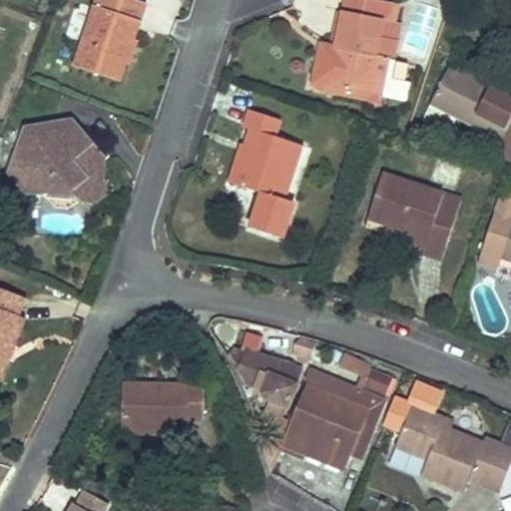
[(133,38),(146,2),(140,0),(97,0),(75,62),(119,80),(125,59),(118,57),(126,35),(133,38)]
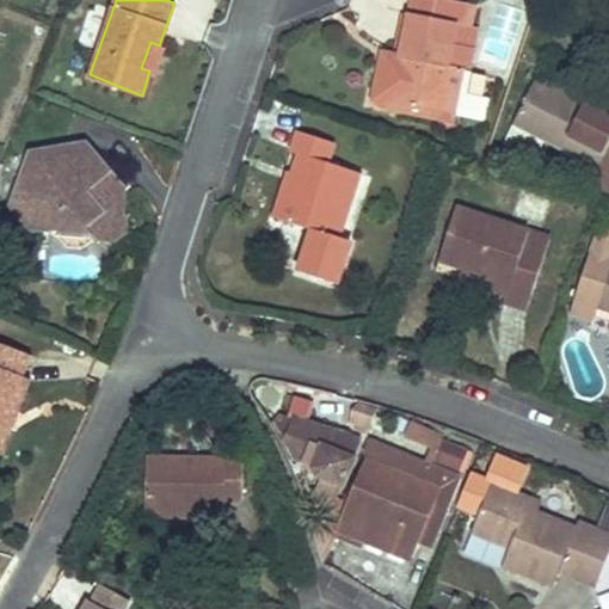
[(465,68),(475,25),(459,22),(465,0),(432,0),(429,13),(406,7),(395,50),(387,48),(383,62),(373,68),(369,84),(375,96),(449,114),(461,68),(465,68)]
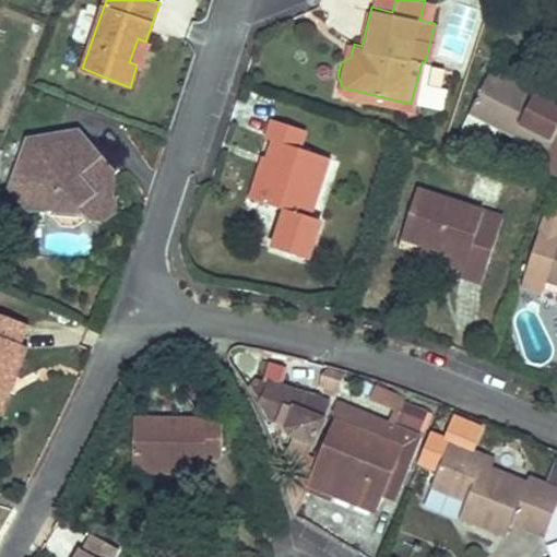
[(392,12),(395,0),(374,0),(371,7),(392,12)]
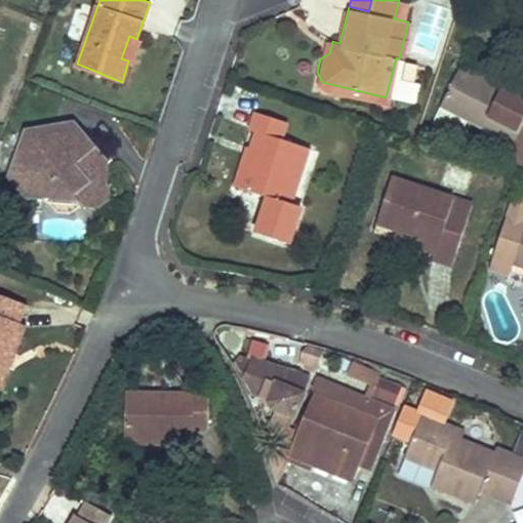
[(128,61),(135,64),(143,42),(136,39),(129,36),(121,58),(128,61)]
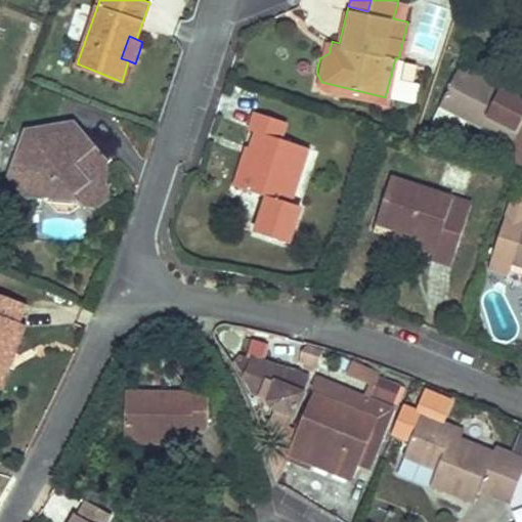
[(329,53),(332,41),(324,39),(319,58),(329,53)]
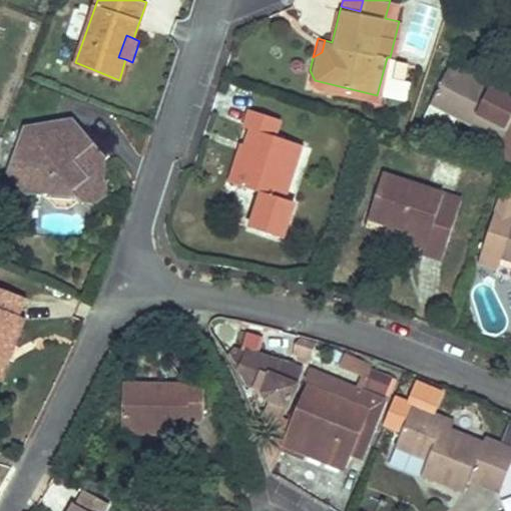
[(510,98),(447,62),(424,100),(493,139),(506,118),(510,120),(510,98)]
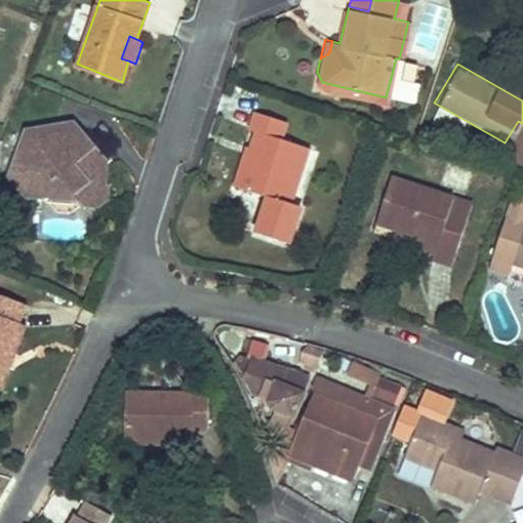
[(269,195),(257,231),(290,243),(304,208),(291,203),(309,146),(283,137),(287,121),(252,109),(248,124),(253,126),(248,147),(255,150),(244,187),(269,195)]
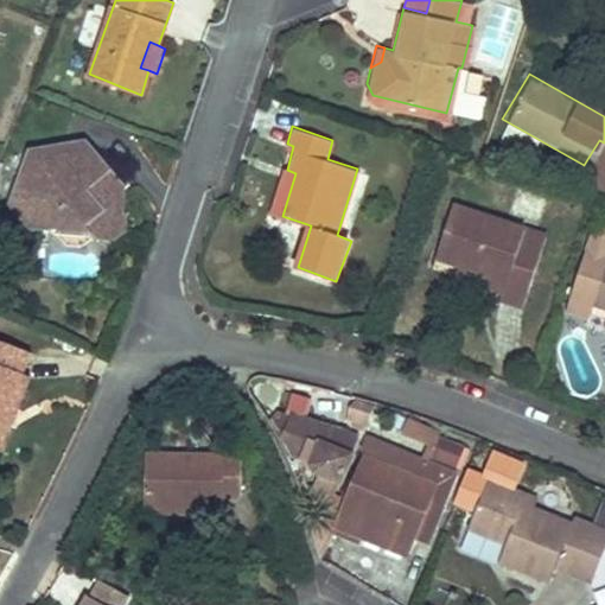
[(123,185),(82,135),(27,148),(8,202),(20,208),(20,214),(33,231),(49,234),(56,223),(84,227),(91,234),(99,241),(118,244),(127,231),(126,212),(115,198),(123,185)]
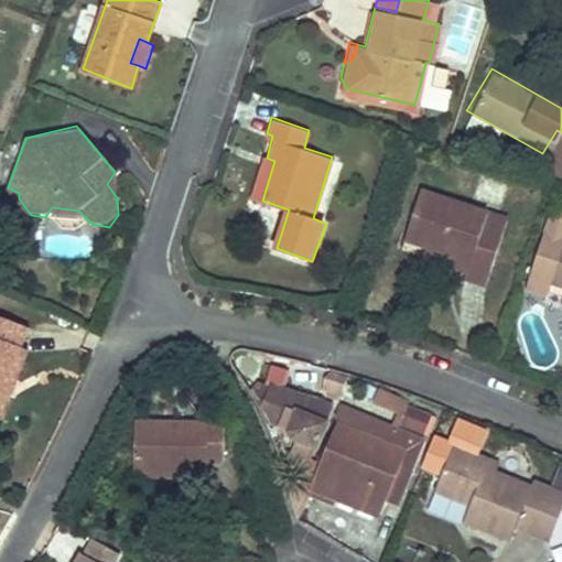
[(559,182),(561,176),(561,132),(557,130),(542,153),(536,168),(559,182)]
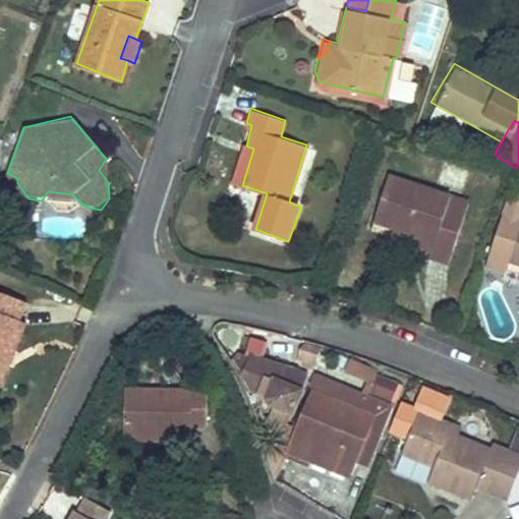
[(242,185),(253,149),(246,146),(239,143),(228,181),(242,185)]
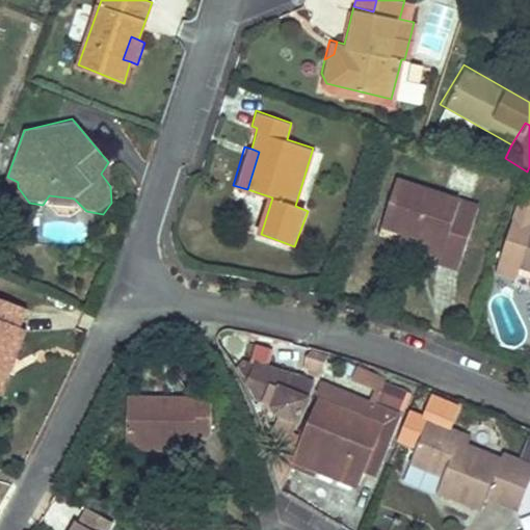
[(475,206),(395,177),(380,220),(397,227),(438,240),(434,248),(433,254),(456,261),(475,206)]
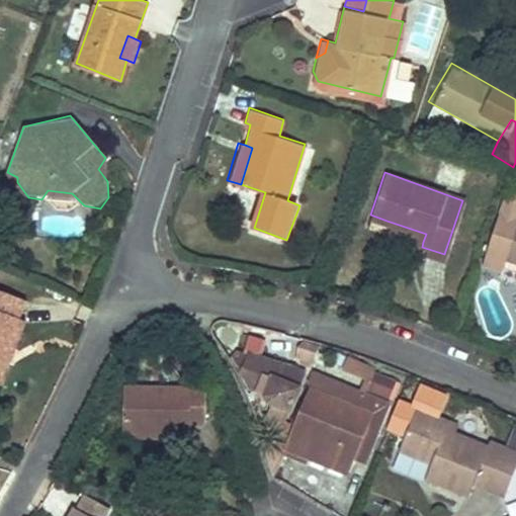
[(500,211),(515,218),(515,183),(510,182),(500,211)]
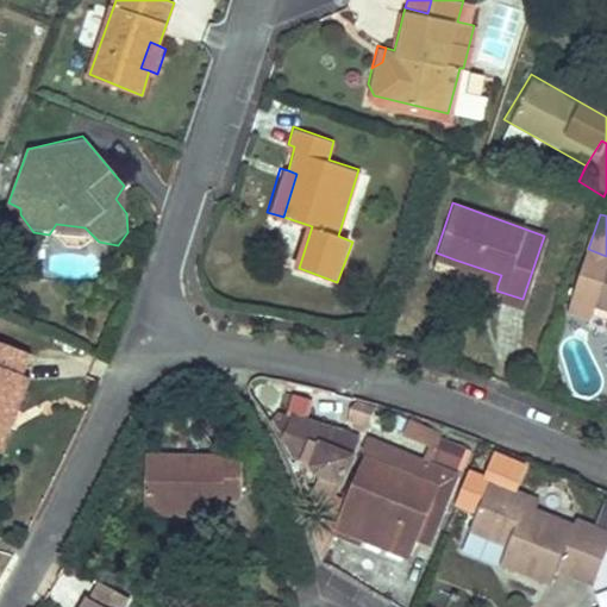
[(56,224),(49,235),(92,235),(85,227),(56,224)]
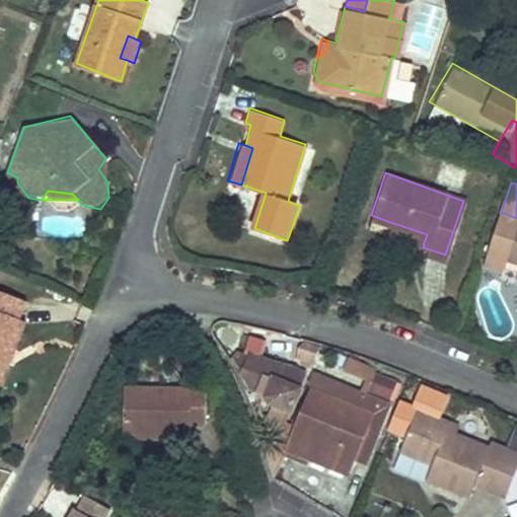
[(516,218),(501,212),(488,251),(484,262),(501,269),(502,265),(516,270),(516,273),(514,278),(516,279),(516,218)]
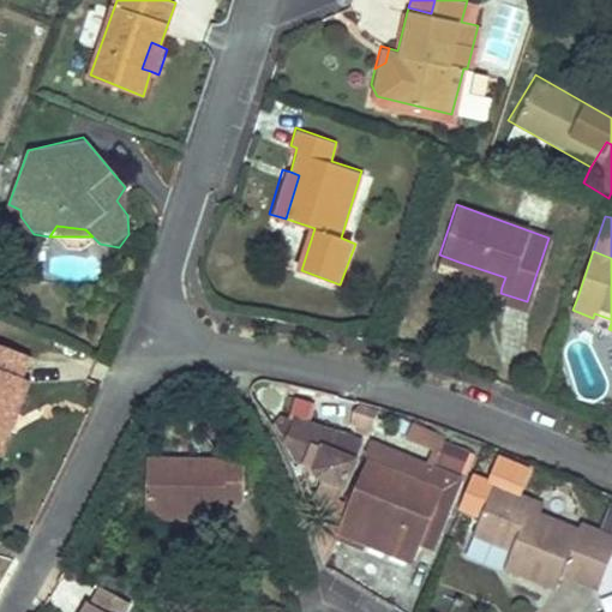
[(505,277),(459,262),(455,271),(502,287),(505,277)]
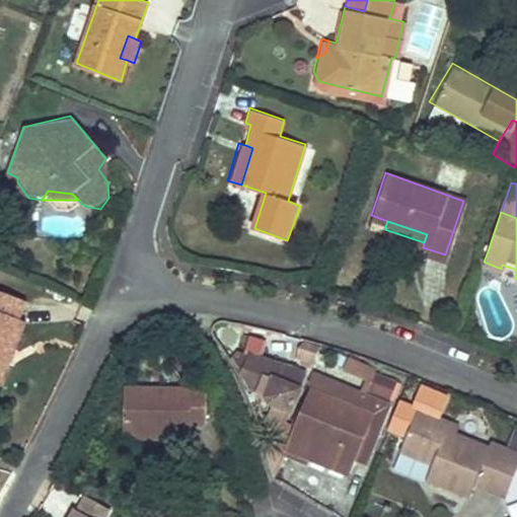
[(19,320),(25,303),(0,293),(0,383),(10,388),(18,364),(10,359),(14,347),(22,351),(31,325),(19,320)]
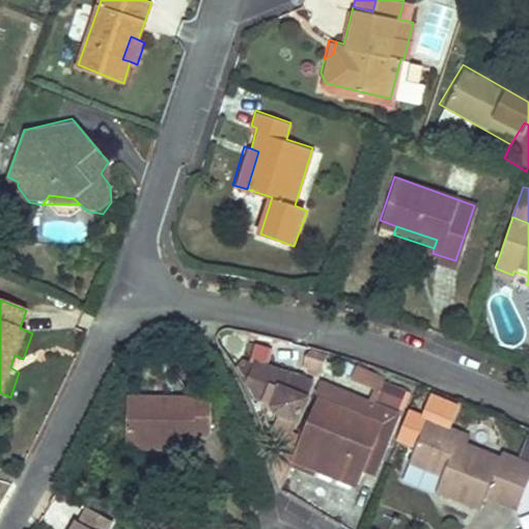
[(258,340),(252,358),(271,364),(276,346),(258,340)]
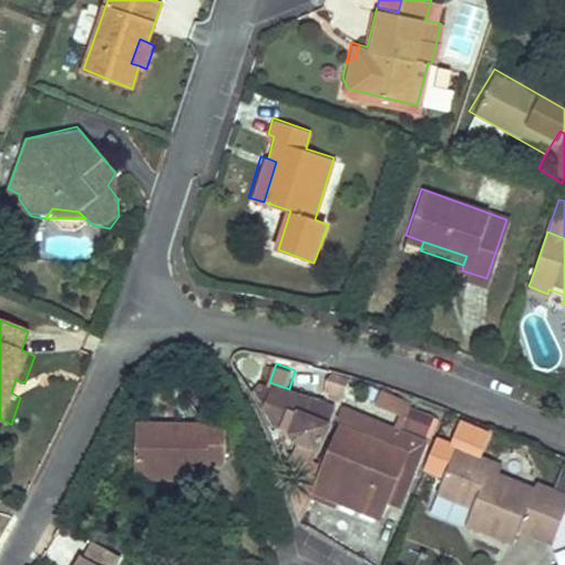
[(356,378),(335,372),(329,393),(350,399),(356,378)]
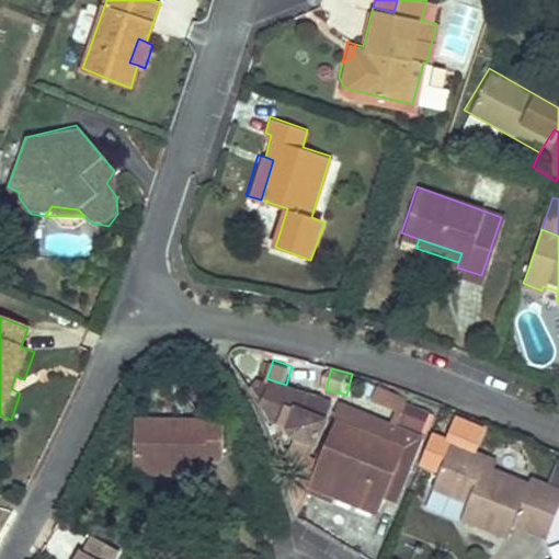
[(317,431),(331,397),(286,385),(266,378),(258,397),(263,406),(267,408),(270,417),(286,423),(309,429),(317,431)]
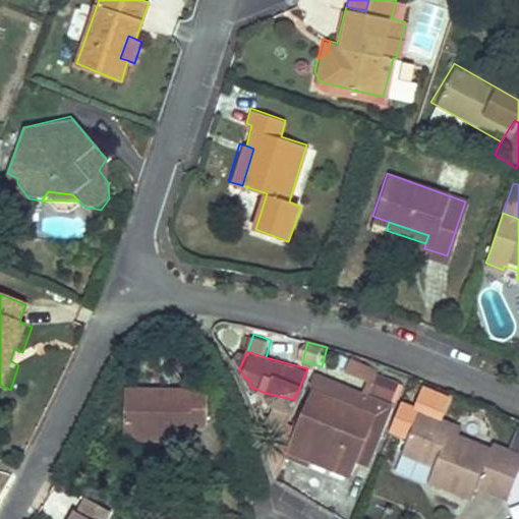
[(366,389),(319,370),(289,450),(311,458),(318,441),(357,456),(375,409),(387,413),(392,415),(404,384),(379,373),(381,368),(352,358),(347,371),(369,380),(366,389)]
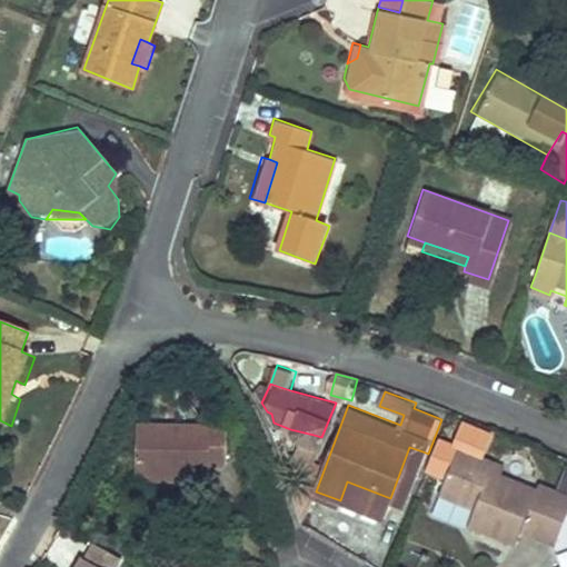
[(495,431),(464,420),(455,443),(438,436),(426,469),(451,479),(444,499),(478,513),(474,524),(471,529),(518,547),(524,533),(539,491),(507,478),(493,474),(497,461),(485,457),(495,431)]
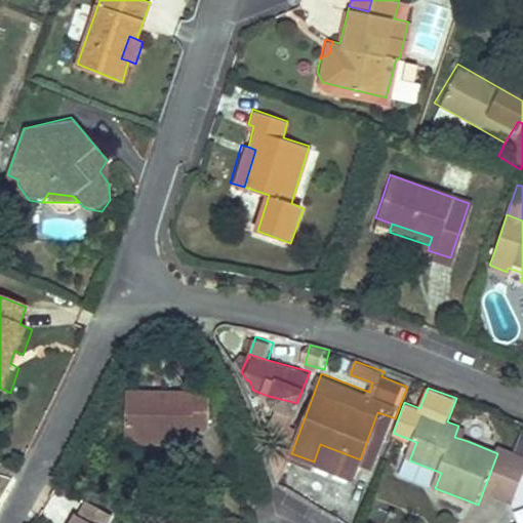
[(214,392),(129,389),(127,429),(166,431),(196,433),(195,425),(214,424),(214,392)]
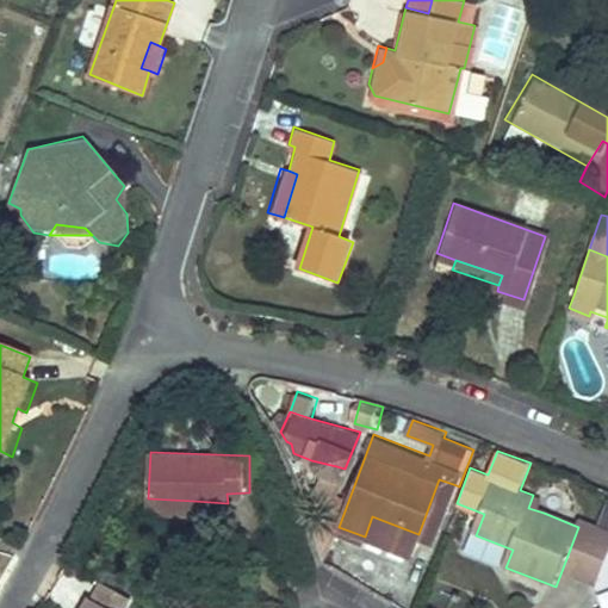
[(341,479),(345,469),(311,460),(309,465),(341,479)]
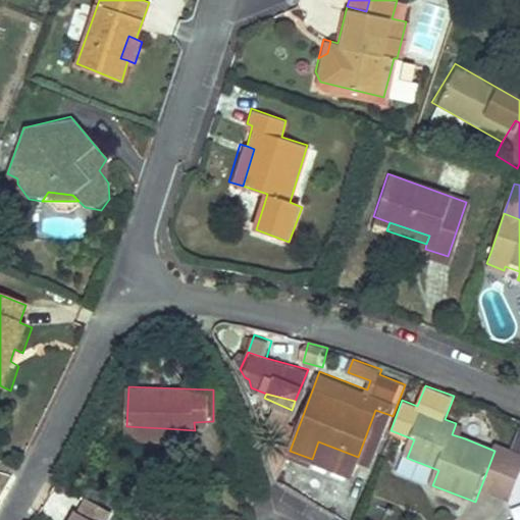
[(375,410),(358,457),(376,463),(393,416),(387,414),(375,410)]
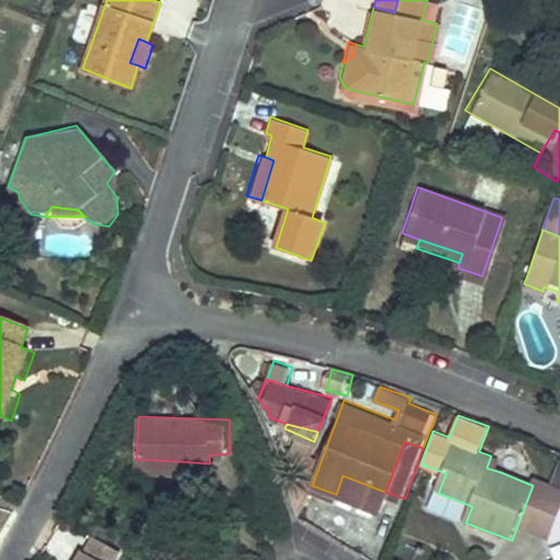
[(501,472),(505,461),(491,456),(486,468),(501,472)]
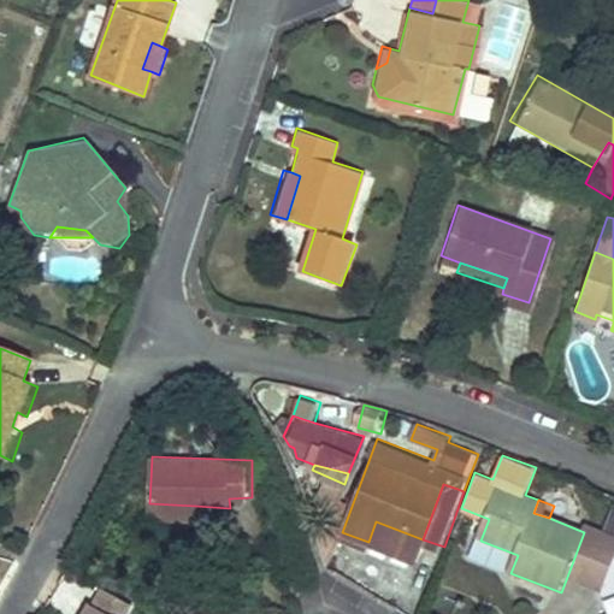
[(195,506),(149,503),(149,517),(195,519),(195,506)]
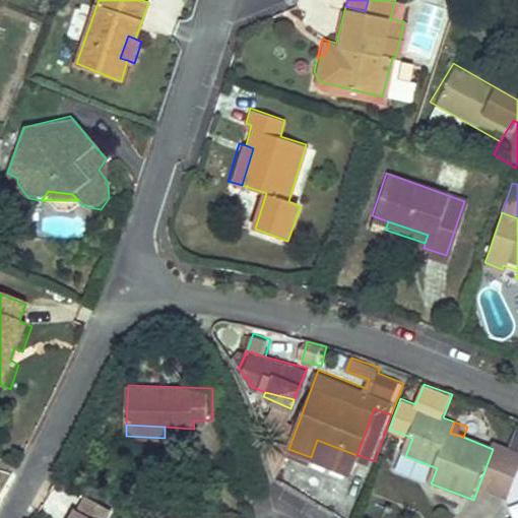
[(509,499),(517,475),(517,429),(510,448),(507,454),(493,493),(509,499)]
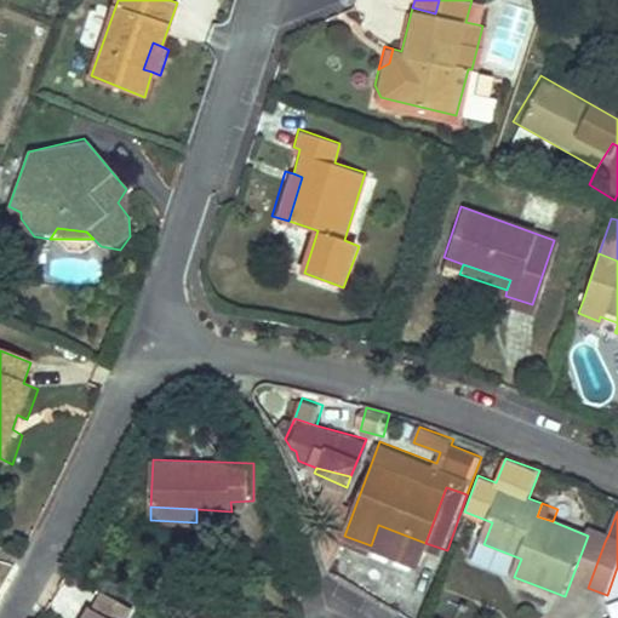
[(425,543),(378,525),(371,545),(418,564),(425,543)]
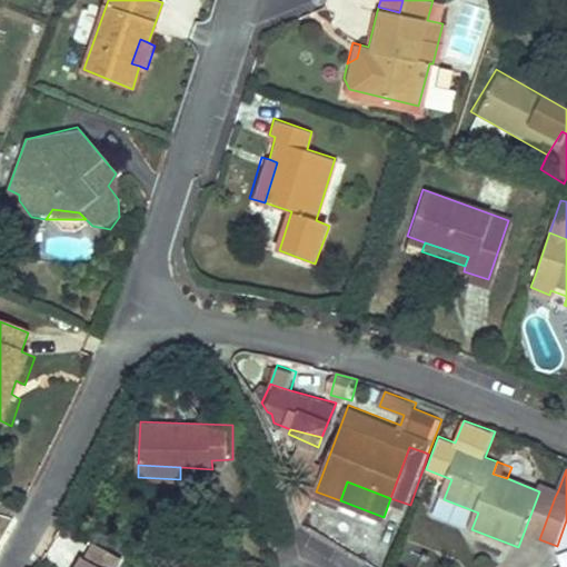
[(539,539),(555,497),(558,490),(543,485),(539,491),(524,533),(539,539)]
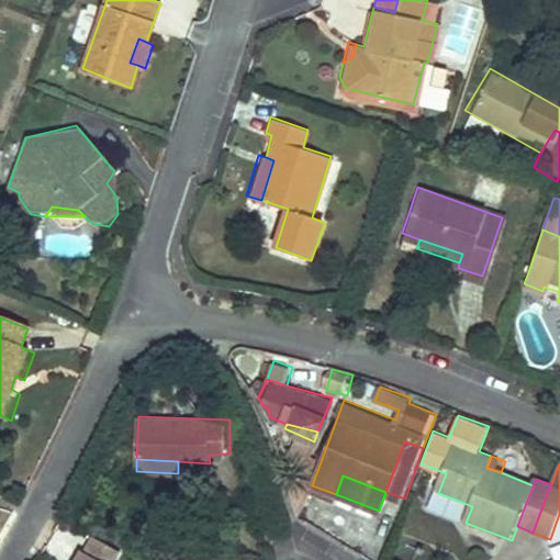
[(472,506),(438,493),(434,504),(468,517),(472,506)]
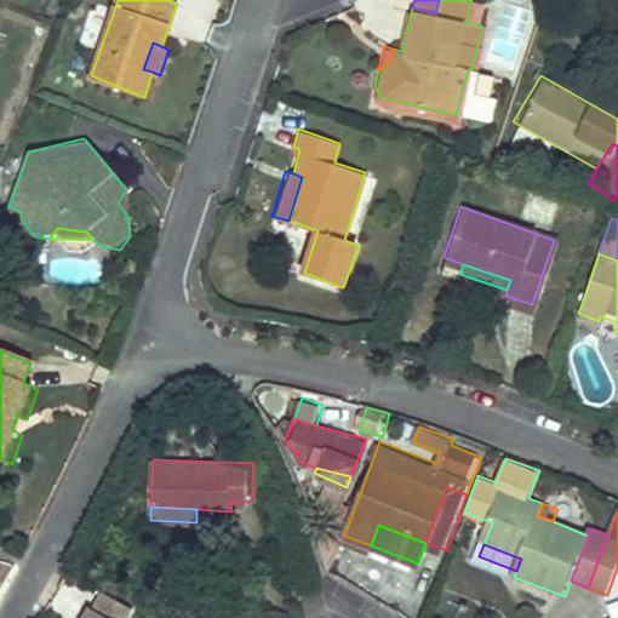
[(87,590),(80,605),(103,617),(110,617),(116,607),(87,590)]
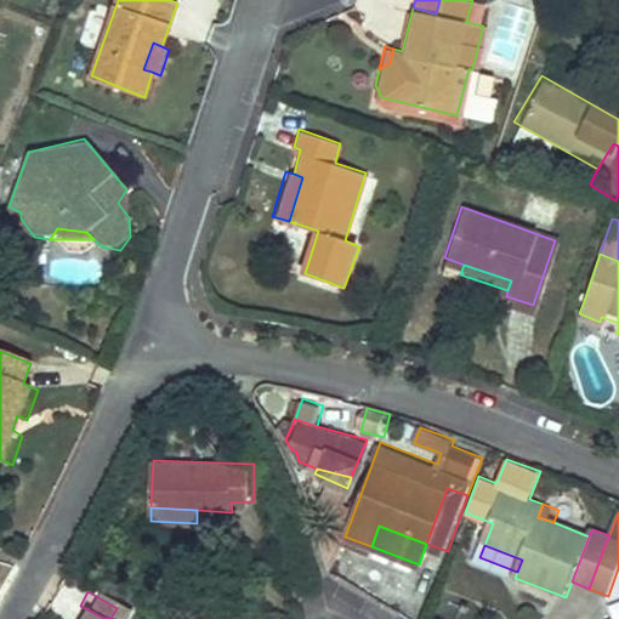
[(103,618),(80,606),(75,603),(64,618),(103,618)]
